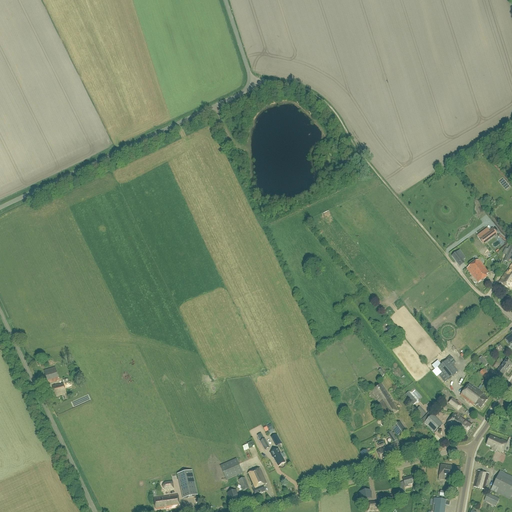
[(485,239),(489,244),(499,236),(495,231),(485,239)]
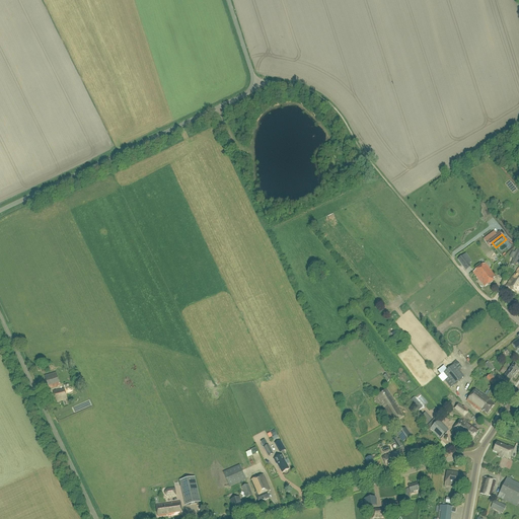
[(518,246),(518,250),(516,249),(515,252),(512,251),(509,256),(514,258),(511,265),(515,267),(518,257),(518,246)]
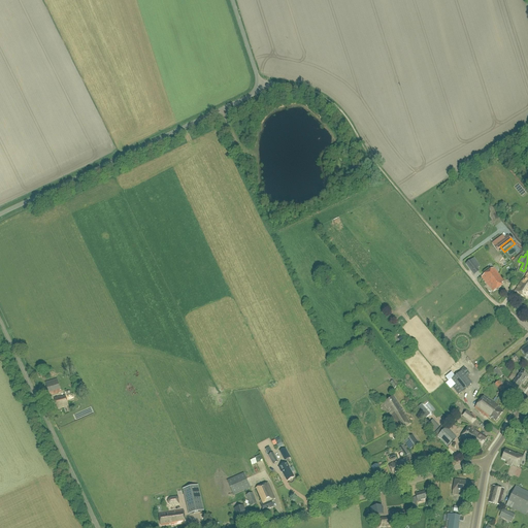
[(469,270),(471,272),(473,275),(479,272),(476,269),(480,266),(473,259),(465,265),(469,270)]
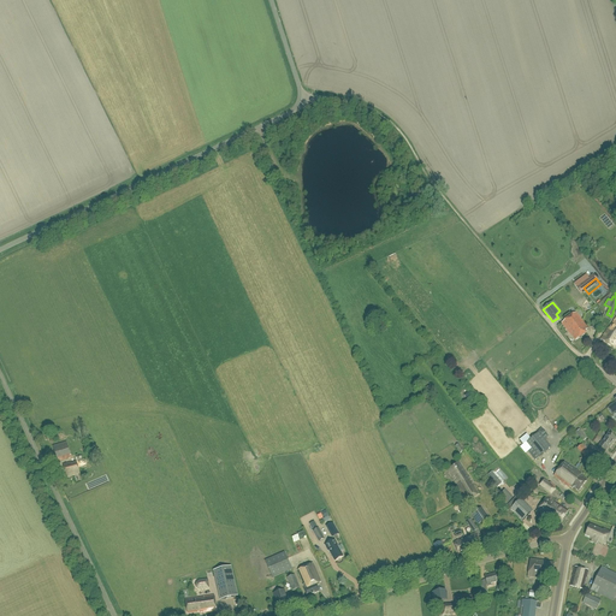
[(562,324),(568,332),(578,326),(576,325),(582,321),(576,313),(562,324)]
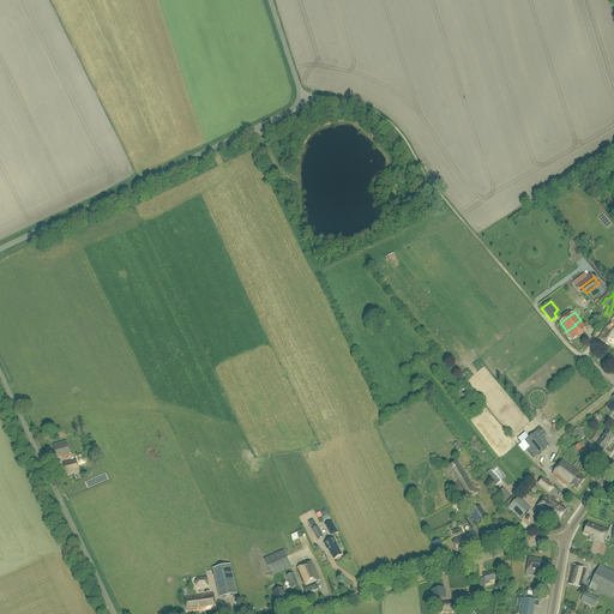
[(613,317),(608,327),(606,326),(599,338),(612,347),(613,343),(613,317)]
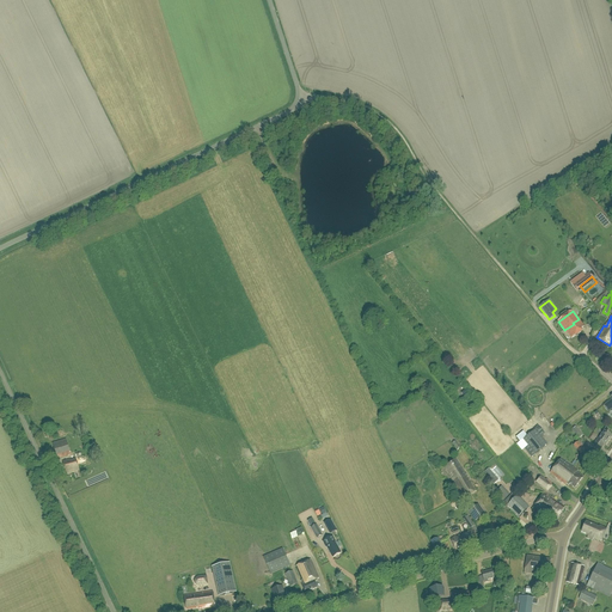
[(574,324),(564,330),(567,334),(568,332),(573,338),(582,331),(581,330),(585,326),(579,319),(573,323),(574,324)]
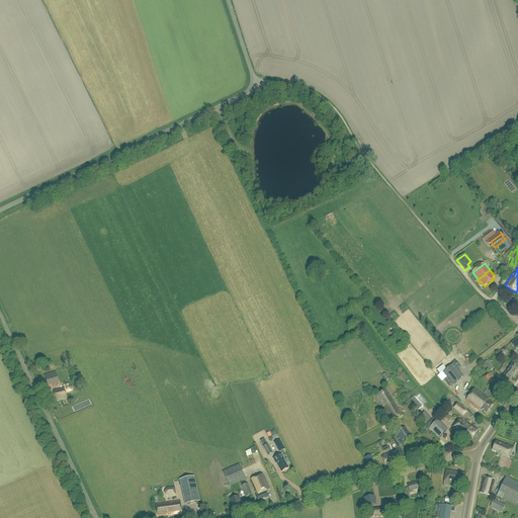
[(494,369),(488,362),(484,365),(490,372),(494,369)]
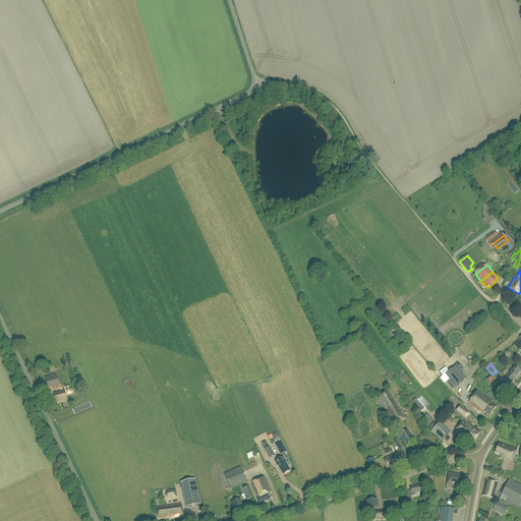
[(518,365),(515,364),(514,366),(509,374),(509,373),(504,381),(511,385),(515,379),(516,379),(520,371),(517,368),(518,367),(518,365)]
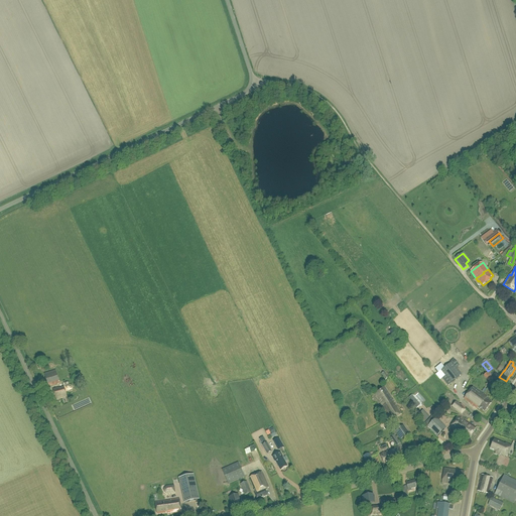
[(462,375),(452,363),(438,374),(448,386),(462,375)]
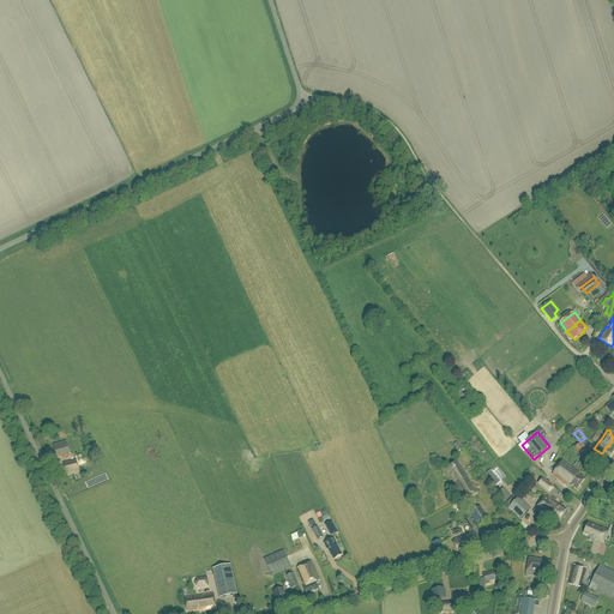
[(595,445),(601,435),(597,433),(591,443),(595,445)]
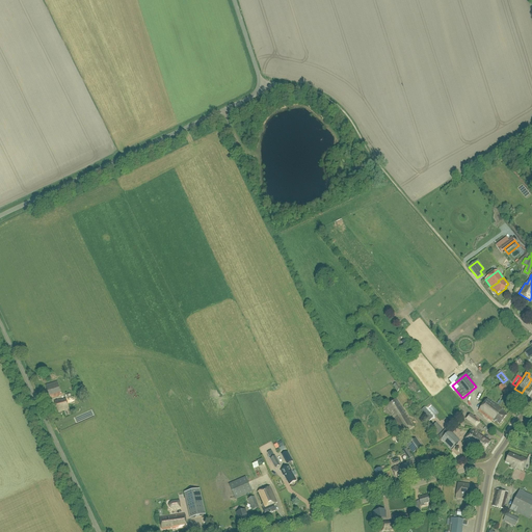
[(61,396),(57,382),(46,386),(50,400),(61,396)]
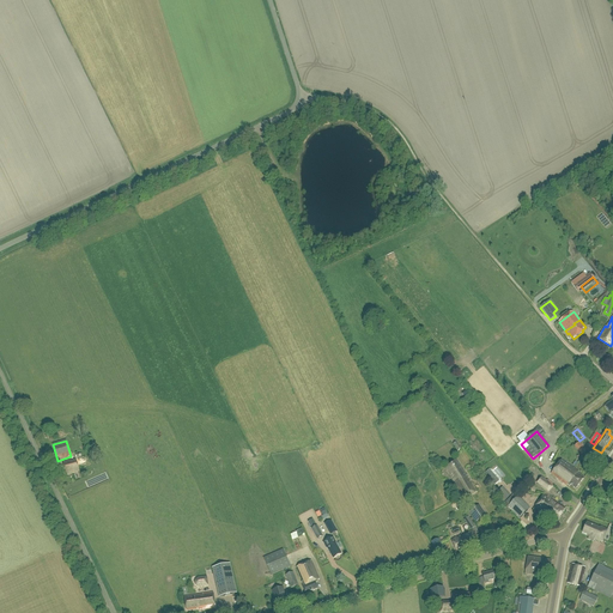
[(576,447),(582,455),(588,451),(582,443),(576,447)]
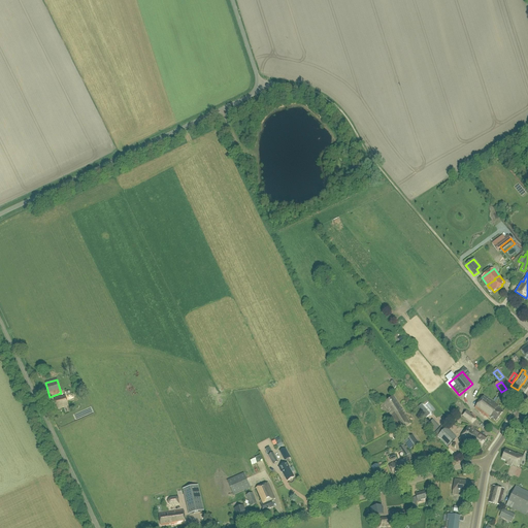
[(68,406),(65,396),(61,397),(54,399),(57,409),(68,406)]
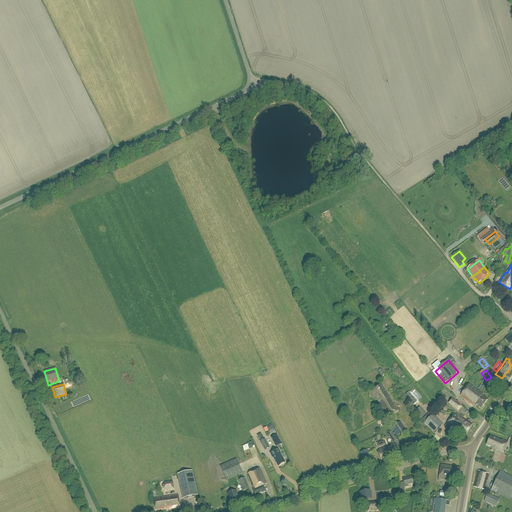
[(483,394),(469,384),(460,396),(473,406),(474,405),(476,407),(477,406),(481,409),(488,400),(482,396),(483,394)]
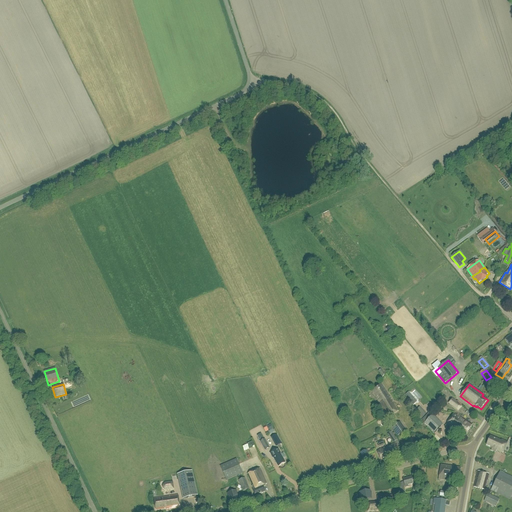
[(389,397),(381,385),(372,390),(380,404),(379,404),(388,418),(398,411),(389,396),(389,397)]
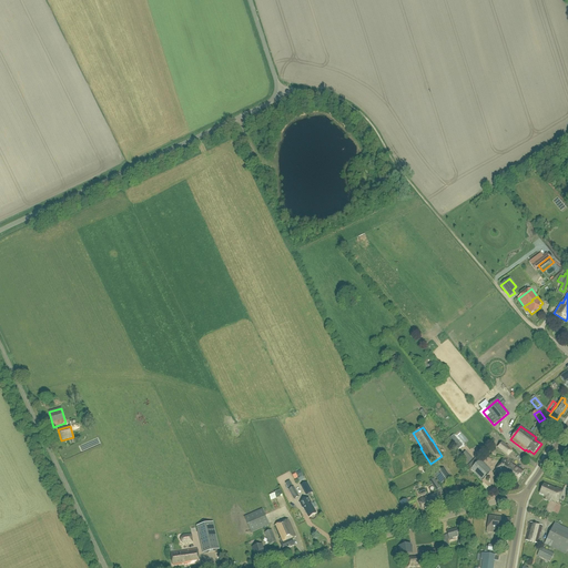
[(453,436),(449,439),(458,450),(463,446),(453,436)]
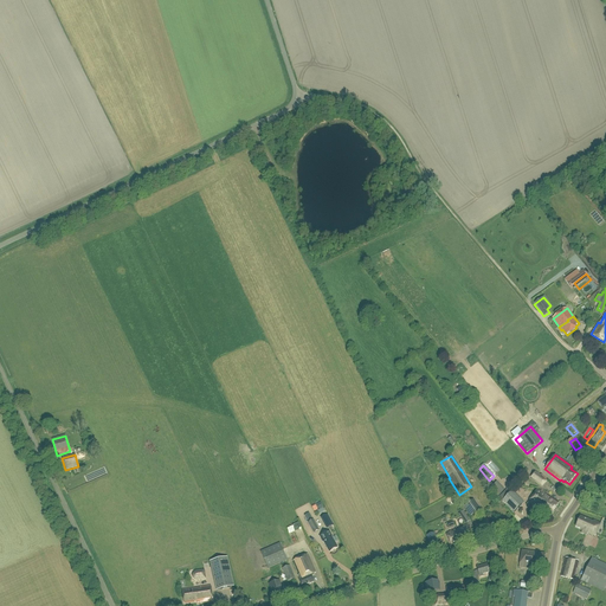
[(547,481),(535,471),(530,478),(542,487),(547,481)]
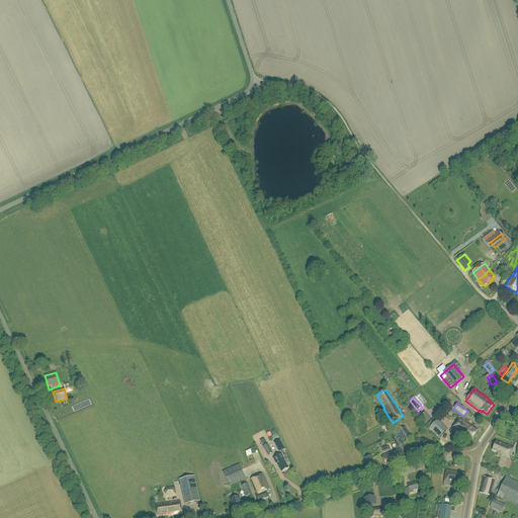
[(431,421),(427,418),(423,422),(430,429),(429,429),(439,439),(448,430),(438,420),(436,422),(433,419),(431,421)]
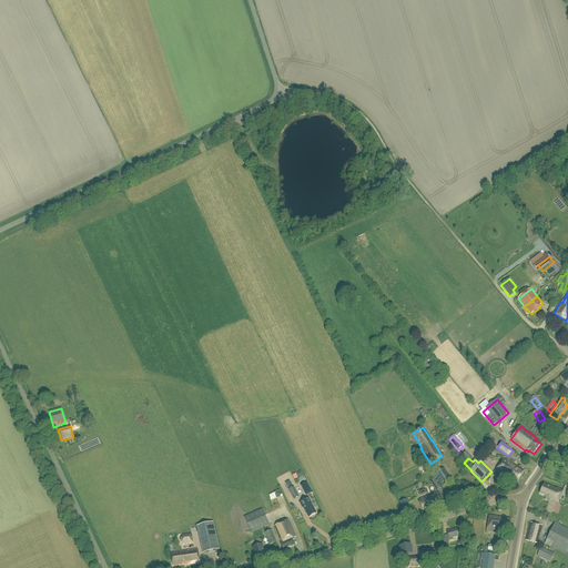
[(507,462),(504,459),(496,470),(500,474),(499,475),(516,485),(524,472),(508,462),(507,462)]
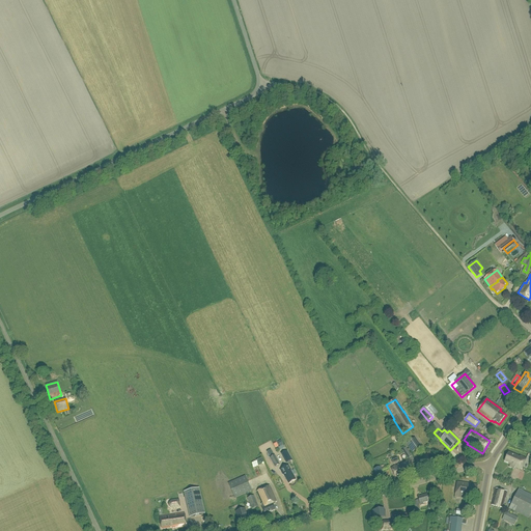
[(421,447),(415,439),(406,445),(412,453),(421,447)]
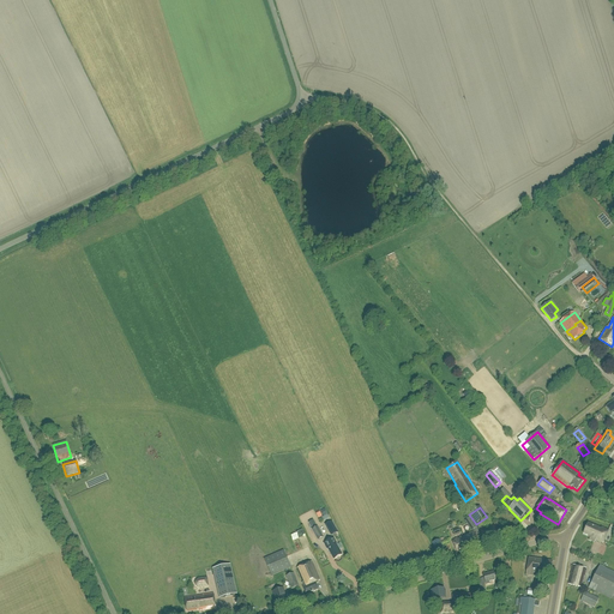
[(477,528),(470,518),(465,522),(473,531),(477,528)]
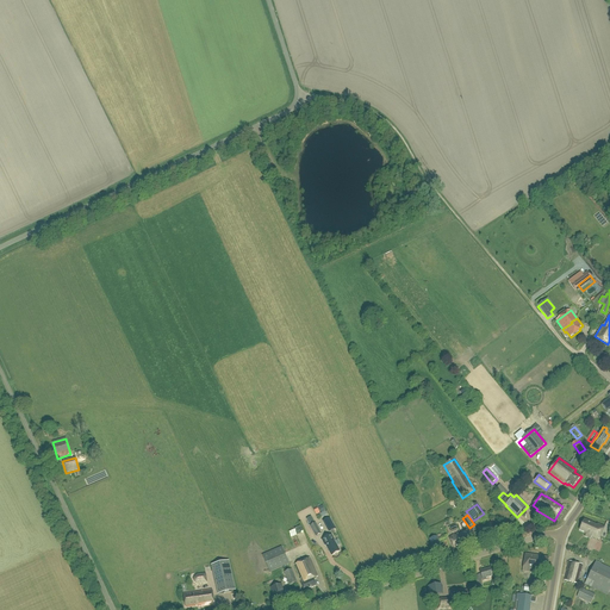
[(311,527),(310,527),(316,537),(322,534),(316,523),(315,524),(311,517),(306,520),(311,527)]
